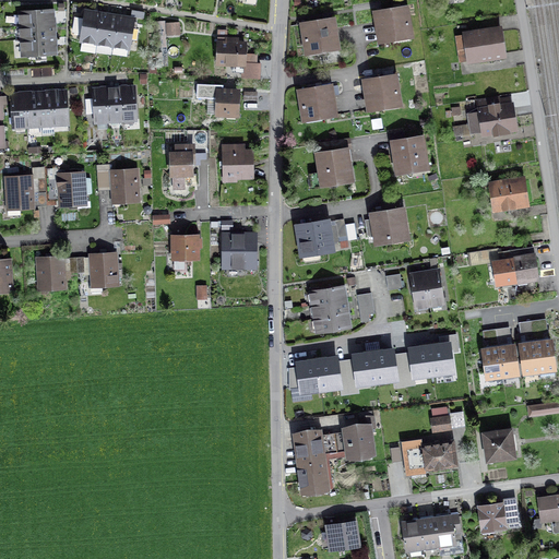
[(376,13),(380,42),(411,36),(406,8),(376,13)]
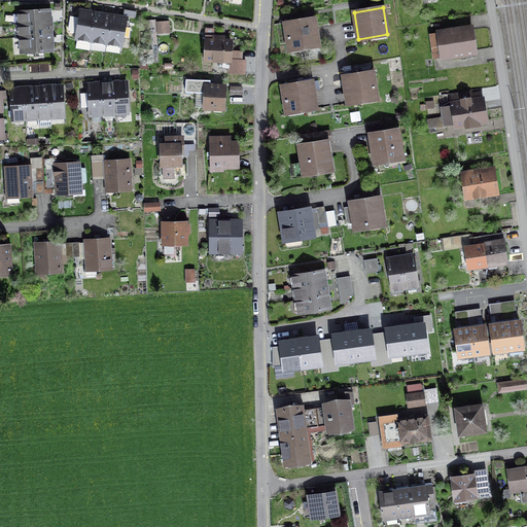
[(20,11),(20,25),(49,23),(49,9),(20,11)]
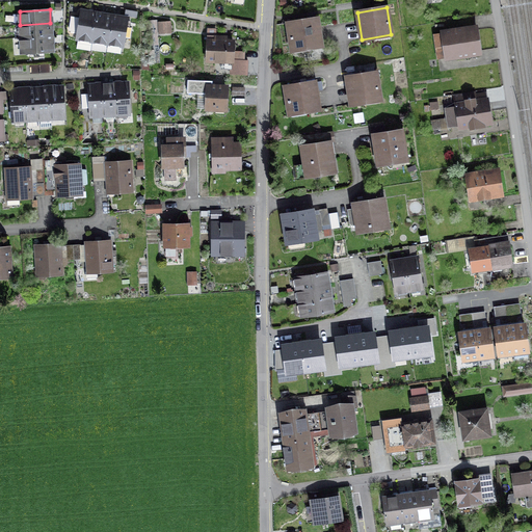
[(78,32),(77,37),(92,41),(97,15),(81,11),(80,18),(71,17),(69,29),(71,31),(78,32)]
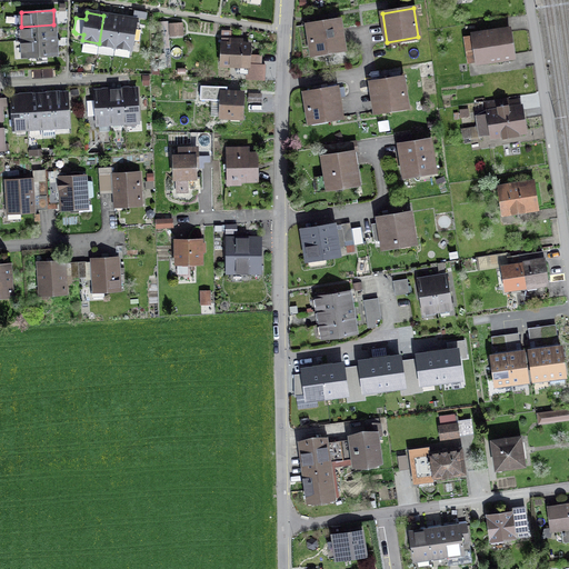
[(98,52),(113,55),(115,46),(119,18),(103,16),(99,43),(98,52)]
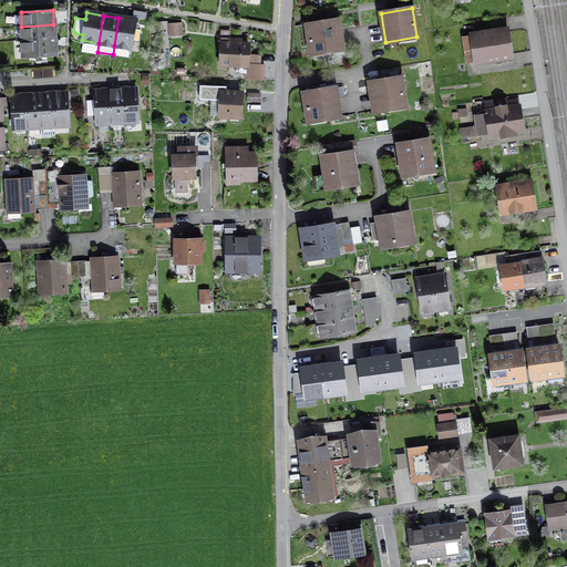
[(134,29),(135,20),(119,18),(114,45),(131,48),(132,40),(138,41),(141,29),(134,29)]
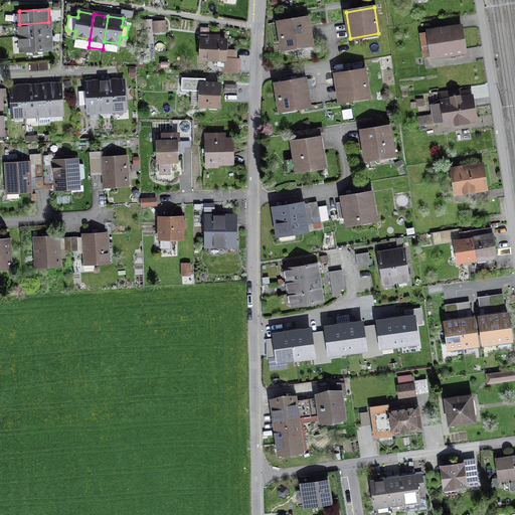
[(155,29),(167,29),(166,18),(154,18),(155,29)]
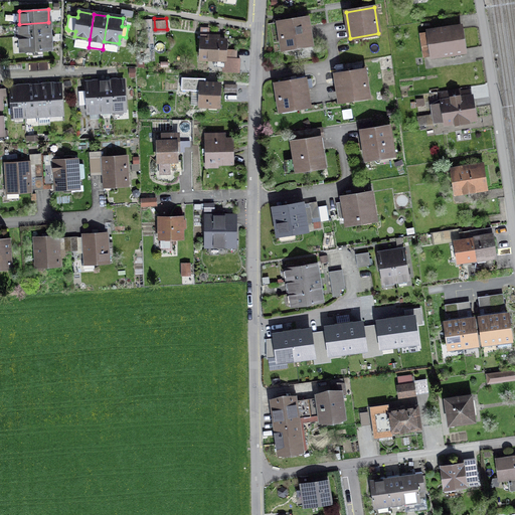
[(279,22),(283,48),(311,44),(307,18),(279,22)]
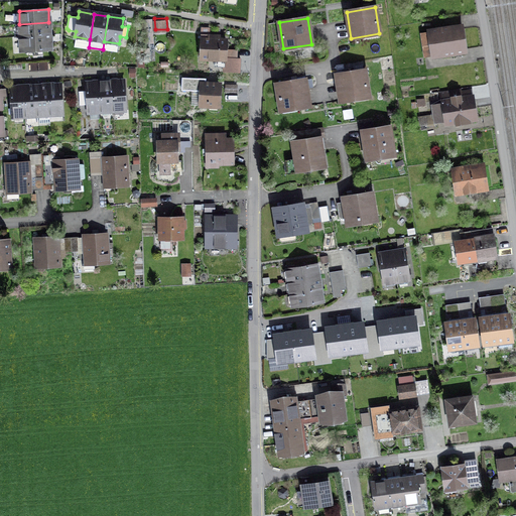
[(143,19),(146,61),(155,61),(152,19),(143,19)]
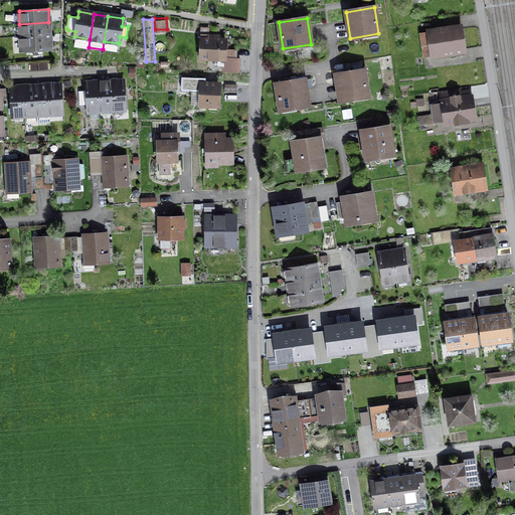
[(19,24),(20,36),(49,34),(48,22),(19,24)]
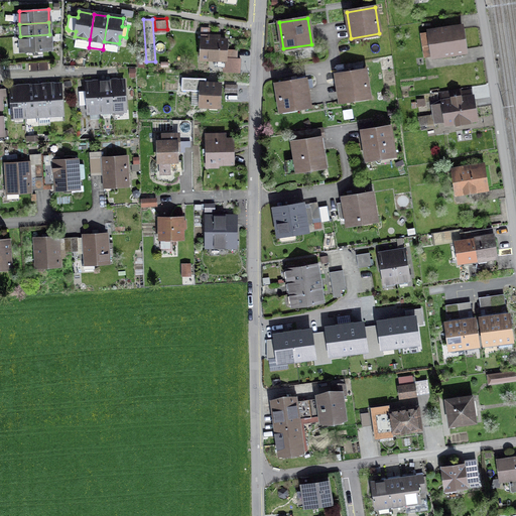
[(421,35),(425,55),(464,49),(461,29),(421,35)]
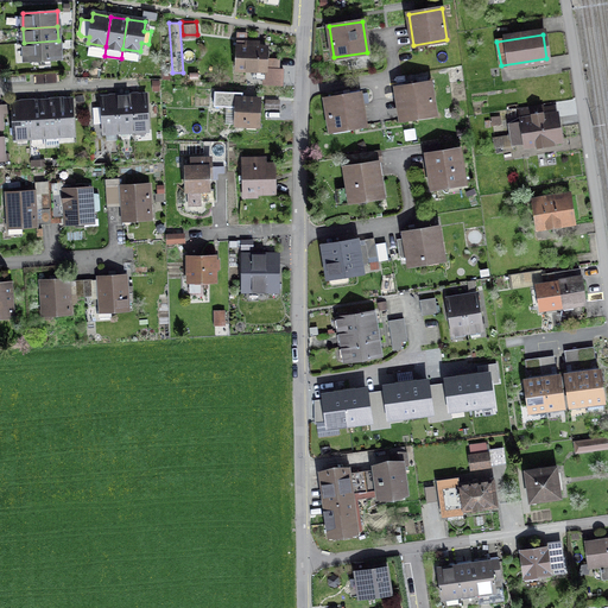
[(25,61),(59,58),(58,40),(24,43),(25,61)]
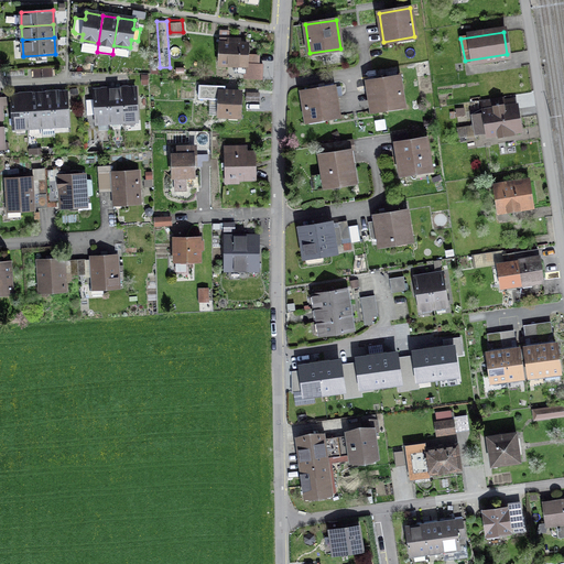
[(235,65),(235,68),(246,69),(247,44),(239,44),(239,42),(228,42),(228,43),(220,43),(219,64),(235,65)]
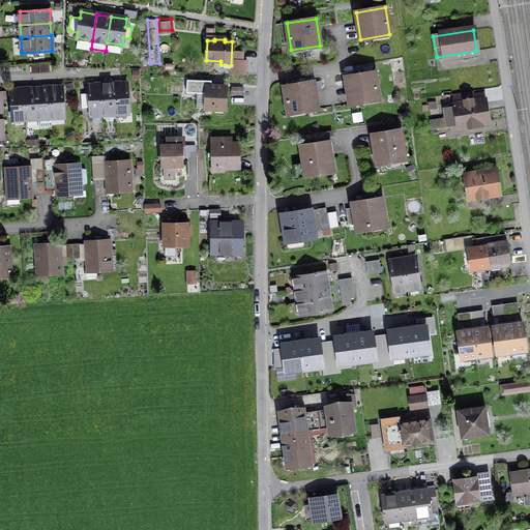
[(346,77),(350,104),(379,99),(375,72),(346,77)]
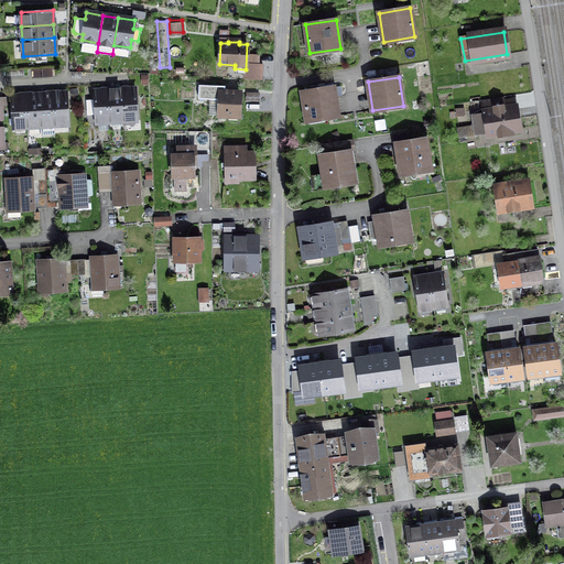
[(303,91),(307,120),(337,116),(333,87),(303,91)]
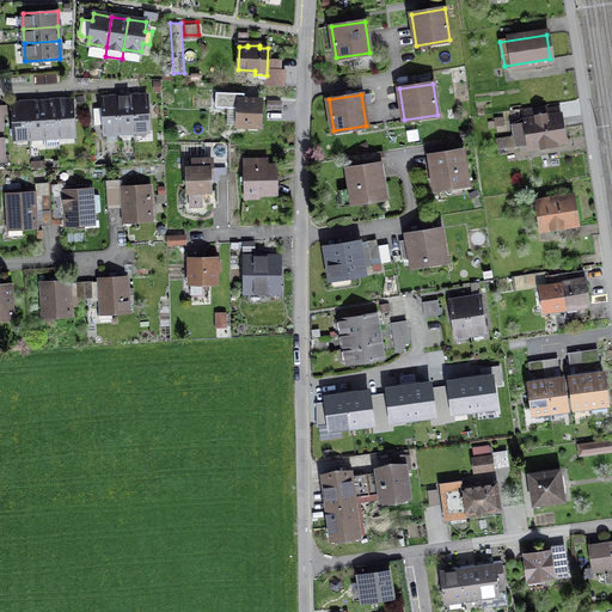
[(150,130),(147,96),(132,97),(134,132),(150,130)]
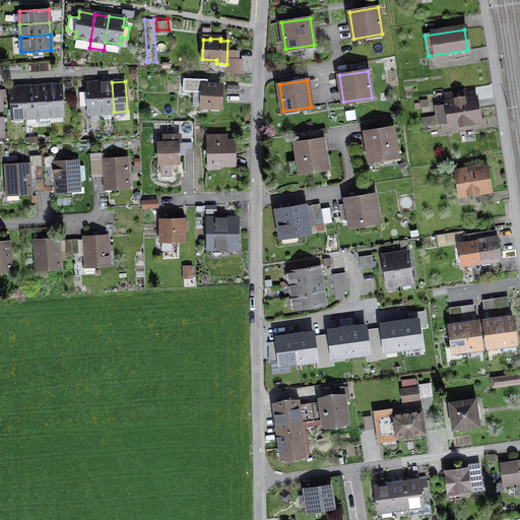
[(100,83),(102,113),(114,112),(112,82),(100,83)]
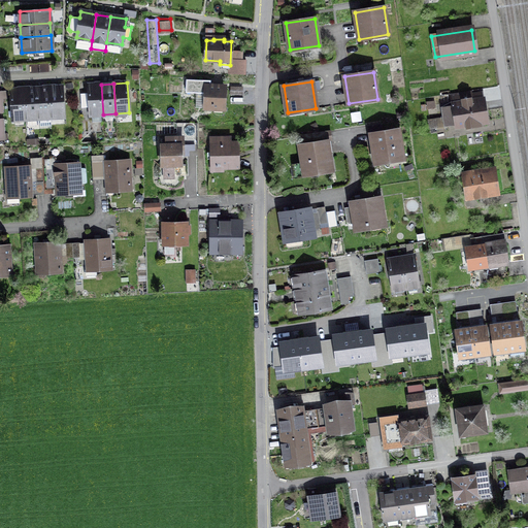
[(89,107),(90,114),(103,114),(101,85),(88,86),(89,93),(80,94),(81,107),(89,107)]
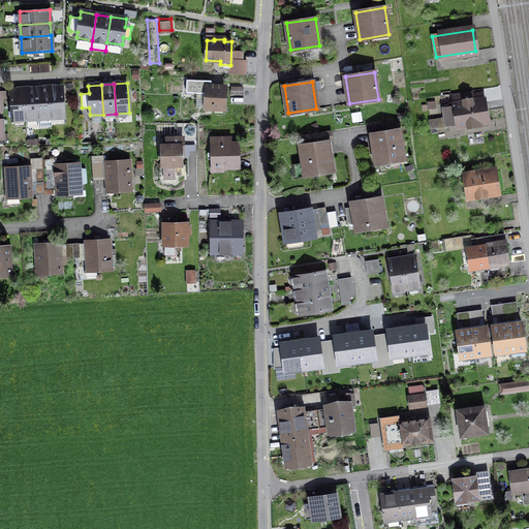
[(207,86),(206,109),(223,109),(224,87),(207,86)]
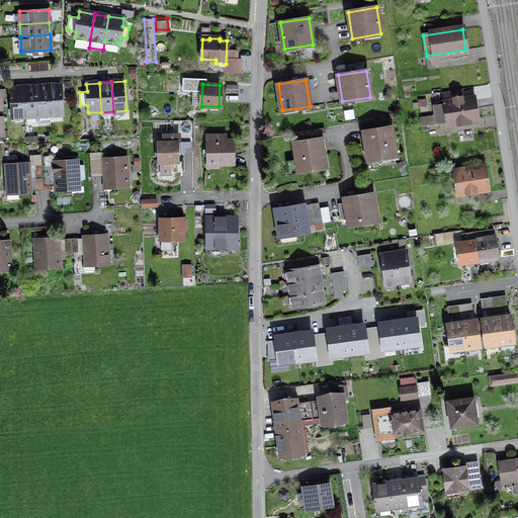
[(63,114),(61,85),(49,86),(50,115),(63,114)]
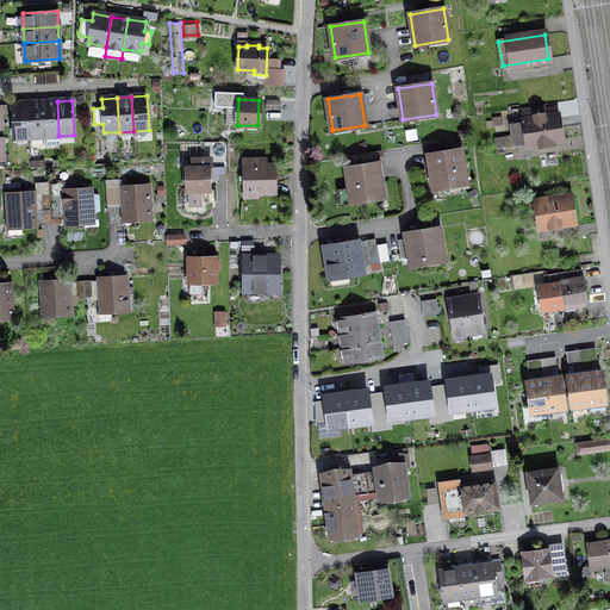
[(45,147),(60,145),(58,136),(57,101),(42,103),(44,137),(45,147)]
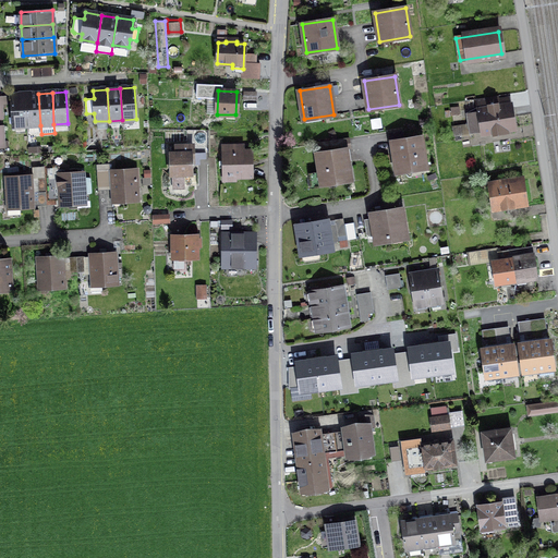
[(11,95),(13,126),(27,125),(25,94),(11,95)]
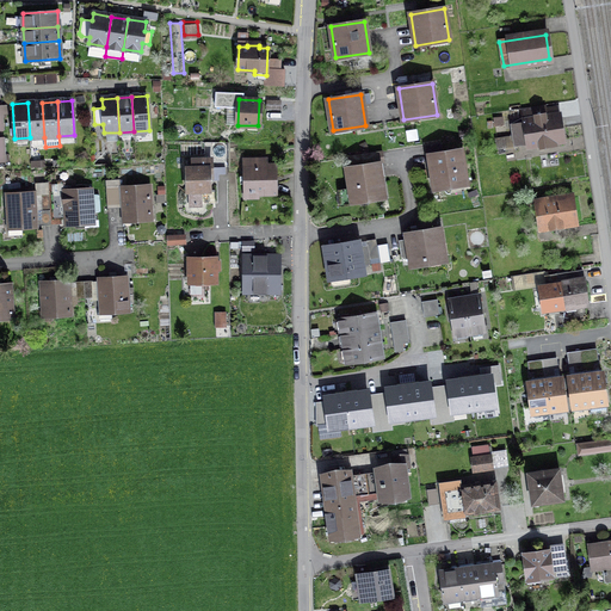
[(43,144),(42,137),(44,137),(42,103),(28,103),(30,137),(32,137),(32,144),(43,144)]
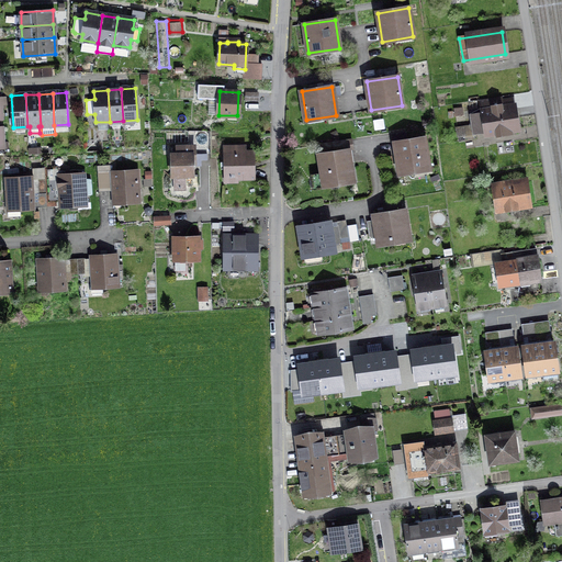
[(486,132),(486,133),(517,128),(512,99),(501,101),(499,97),(481,100),(483,112),(472,114),(475,134),(486,132)]
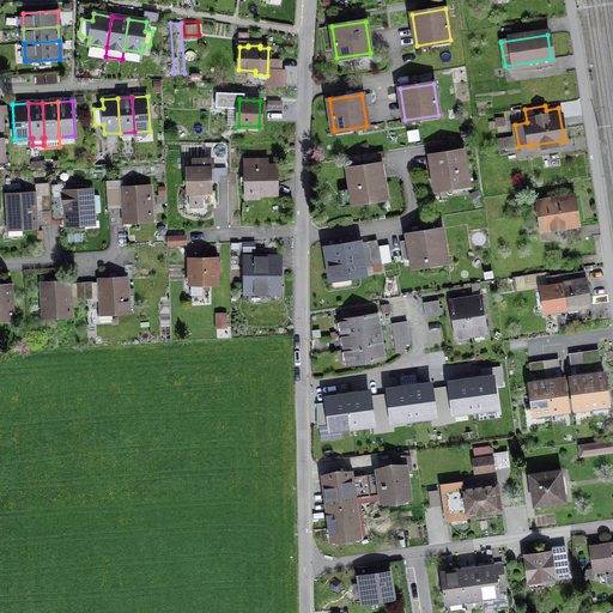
[(499,146),(516,144),(515,134),(498,135),(499,146)]
